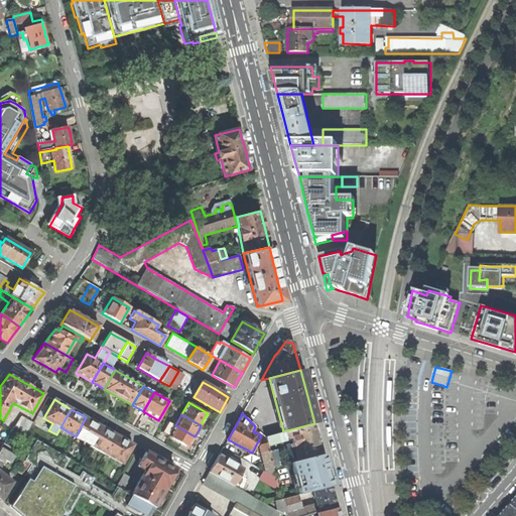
[(33,423),(21,416),(14,427),(26,434),(33,423)]
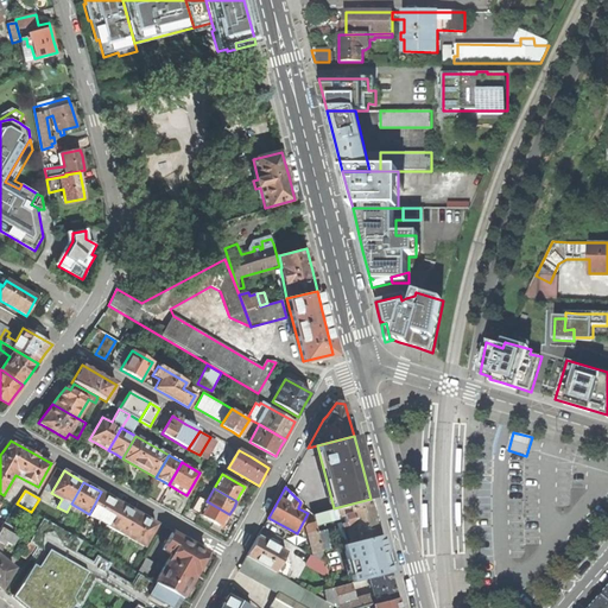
[(109,496),(101,492),(89,514),(107,525),(120,502),(109,496)]
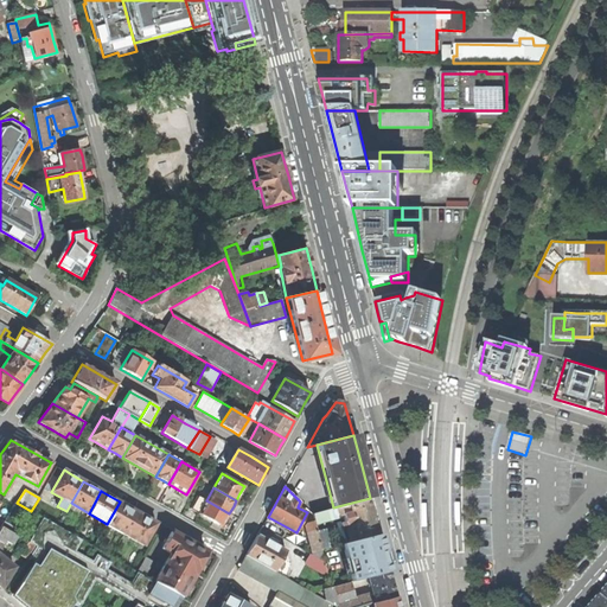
[(224,522),(229,513),(206,500),(197,496),(190,509),(222,526),(224,522)]
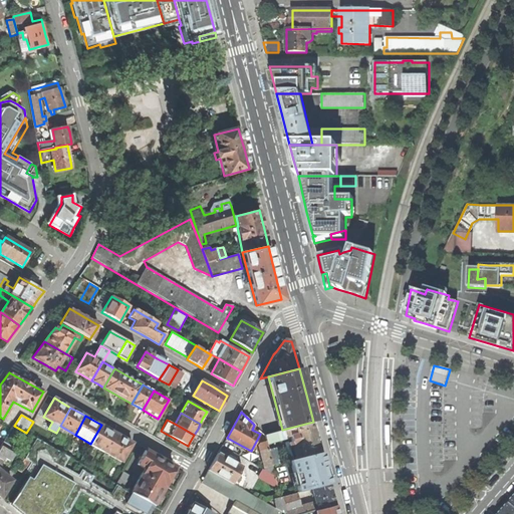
[(40,426),(33,422),(26,433),(33,437),(40,426)]
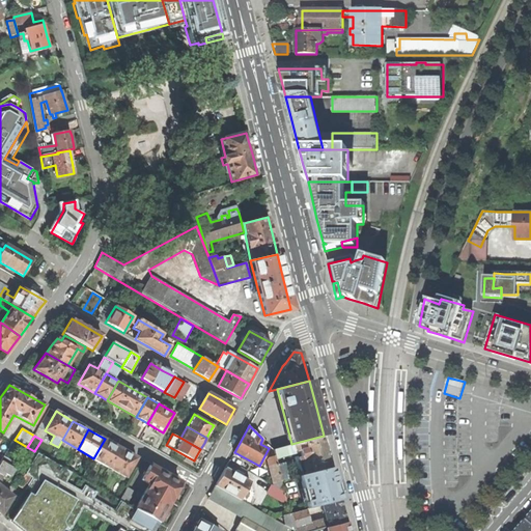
[(306,474),(332,468),(328,451),(324,436),(291,444),(273,449),(275,454),(275,456),(283,454),(297,451),(300,464),(304,463),(306,474)]
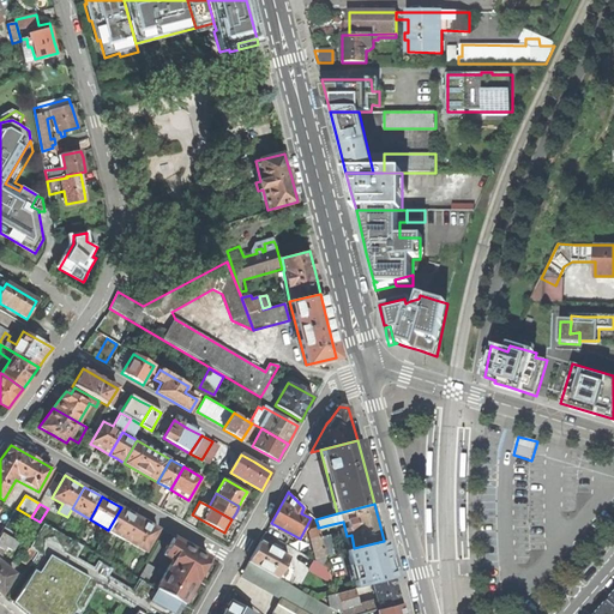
[(128,512),(121,507),(108,530),(126,541),(139,518),(128,512)]
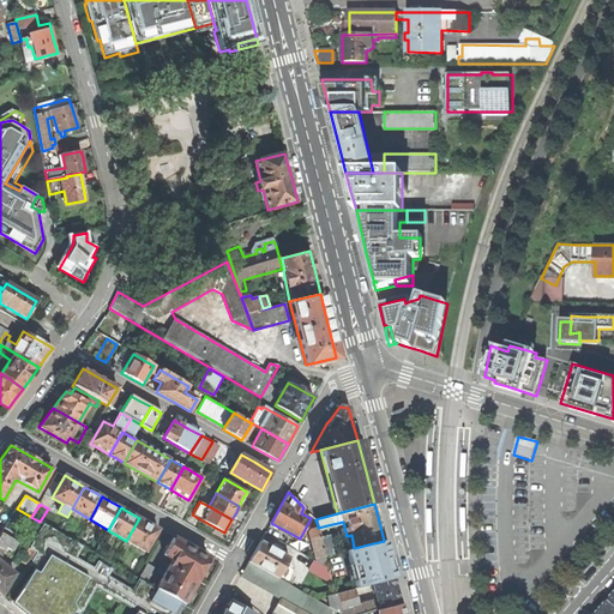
[(149,523),(139,518),(126,541),(145,552),(158,529),(149,523)]
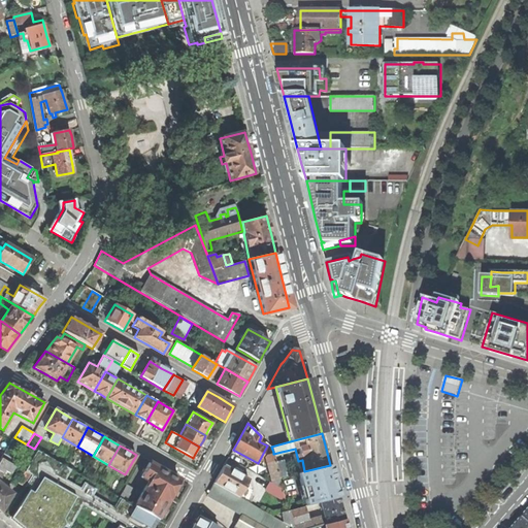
[(273,452),(267,454),(266,456),(272,480),(270,482),(283,488),(279,477),(275,461),(273,454),(273,452)]
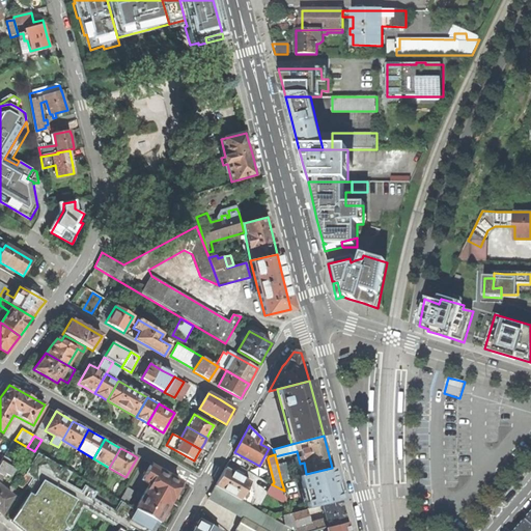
[(285,462),(283,454),(275,456),(277,464),(285,462)]
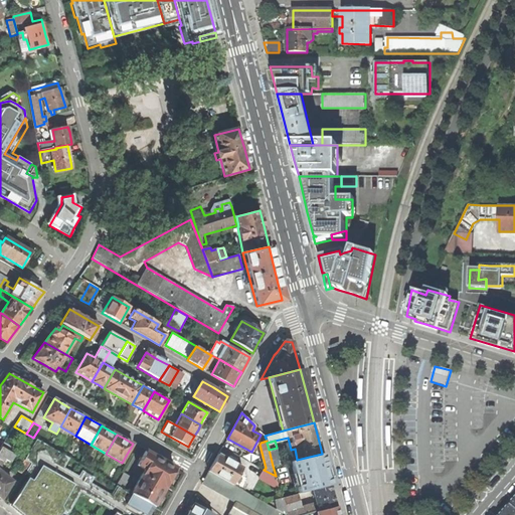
[(0,497),(2,499),(12,482),(0,471),(0,465),(2,462),(3,462),(4,460),(10,463),(14,456),(0,448),(0,497)]
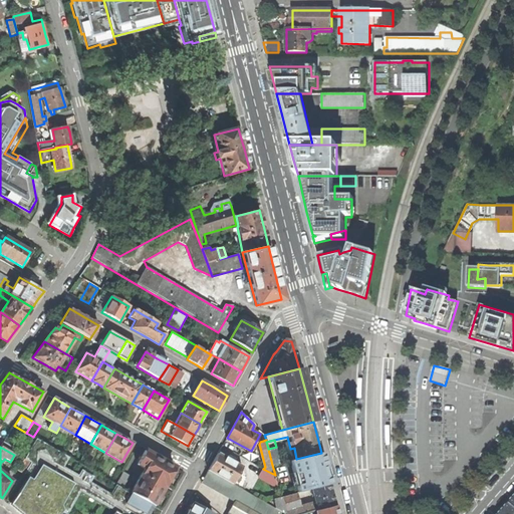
[(272,465),(280,464),(276,447),(268,449),(272,465)]
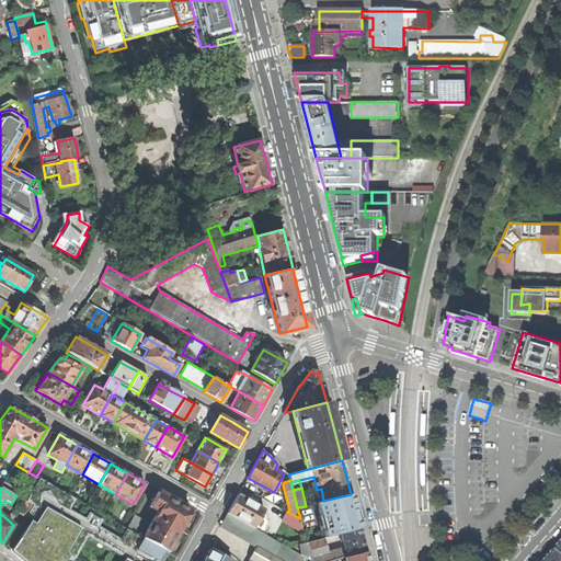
[(158,511),(142,538),(144,538),(151,542),(168,552),(179,533),(191,510),(158,491),(149,506),(158,511)]
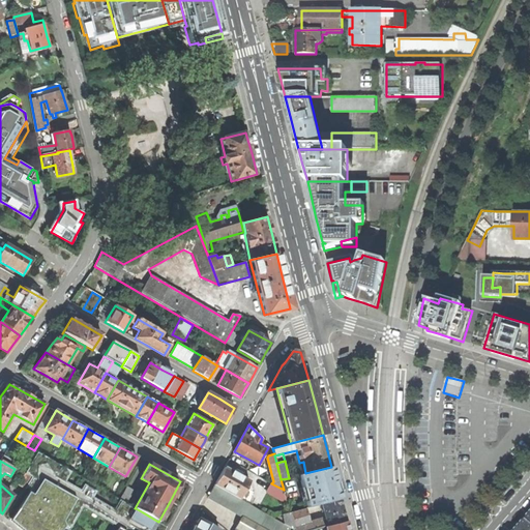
[(221,475),(215,484),(245,501),(248,496),(243,493),(249,481),(240,476),(241,473),(235,469),(233,472),(225,467),(221,475)]
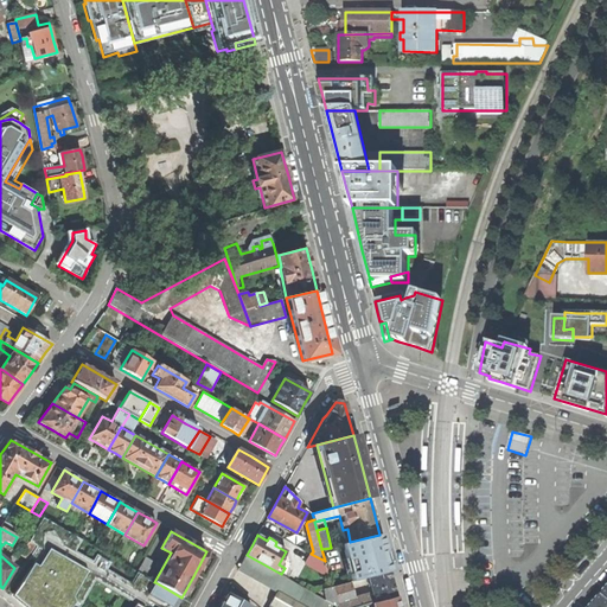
[(389,572),(379,535),(350,542),(345,543),(349,555),(351,554),(357,575),(353,575),(355,581),(369,577),(389,572)]
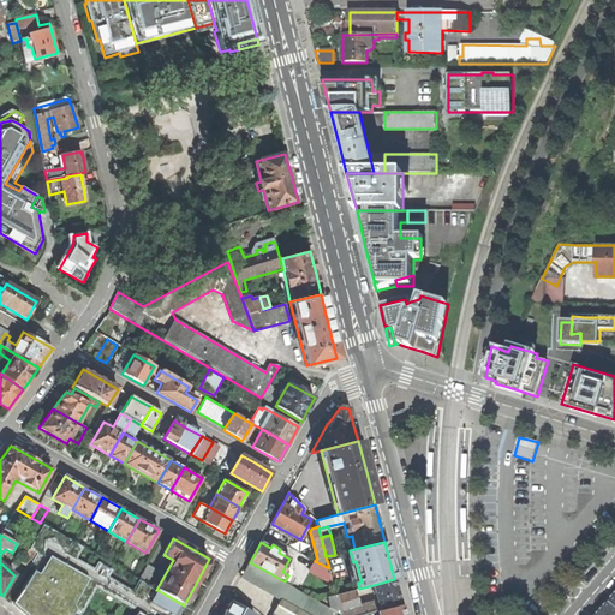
[(28,566),(35,554),(28,550),(19,563),(27,567),(28,566)]
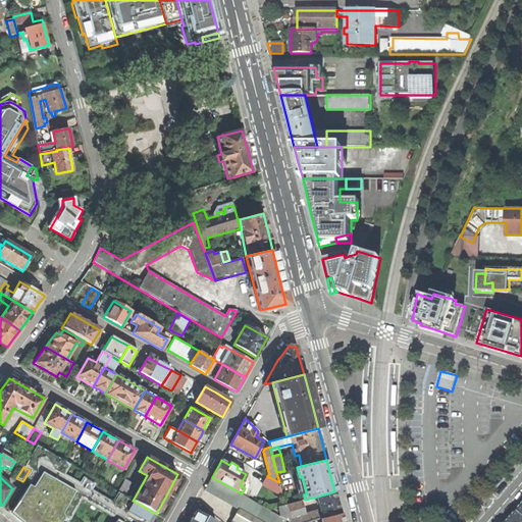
[(300,477),(297,467),(294,468),(302,501),(305,500),(304,494),(307,494),(302,476),(300,477)]
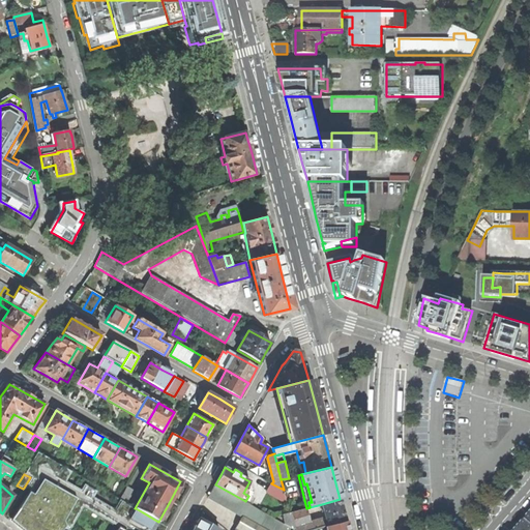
[(290,512),(284,492),(271,483),(264,496),(256,508),(272,518),(290,512)]
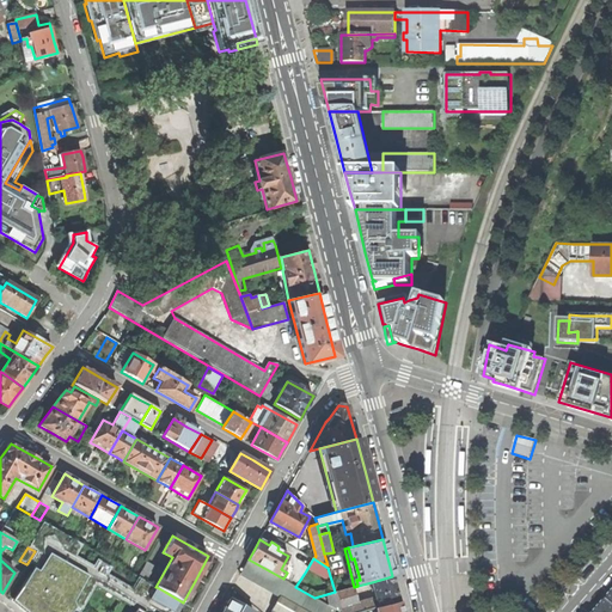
[(280,595),(270,611),(334,611),(336,610),(314,598),(295,587),(248,561),(240,573),(280,595)]
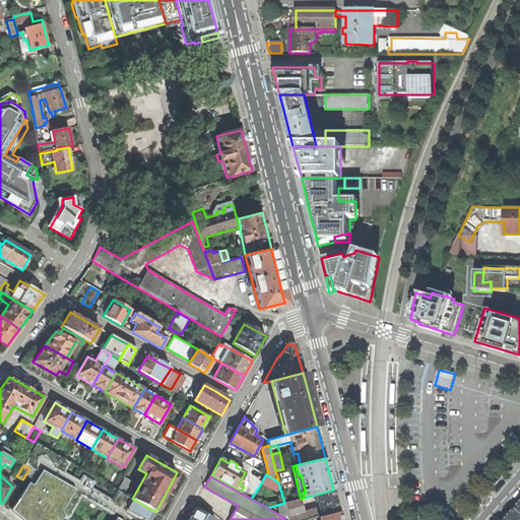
[(131,481),(124,477),(117,490),(118,491),(124,494),(131,481)]
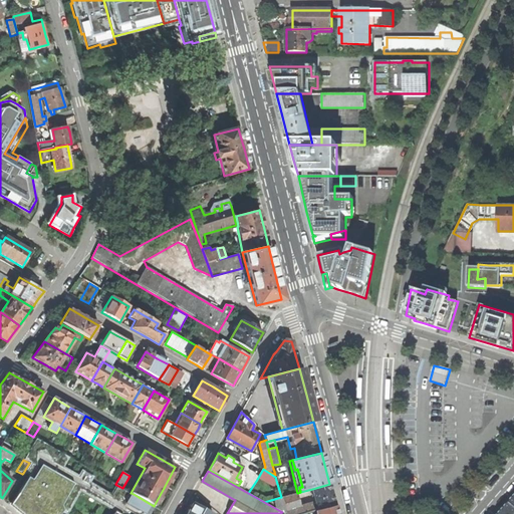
[(332,494),(329,484),(312,489),(318,510),(335,506),(332,494)]
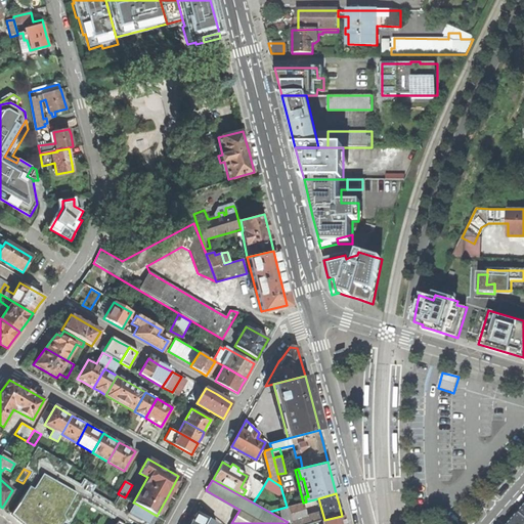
[(291,523),(310,523),(320,521),(318,514),(307,517),(303,503),(287,507),(291,523)]
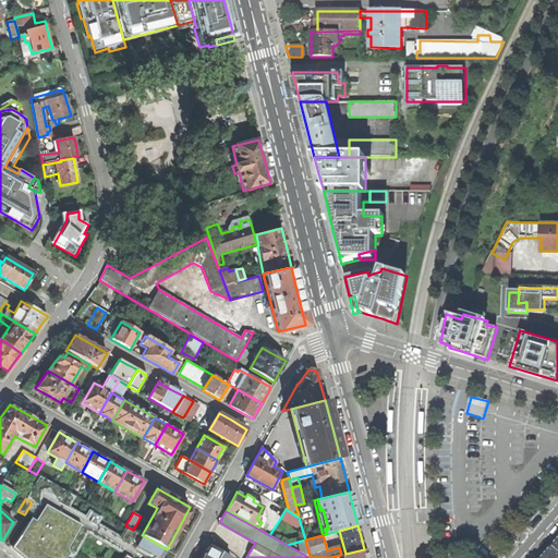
[(202,557),(231,557),(232,557),(209,545),(202,557)]
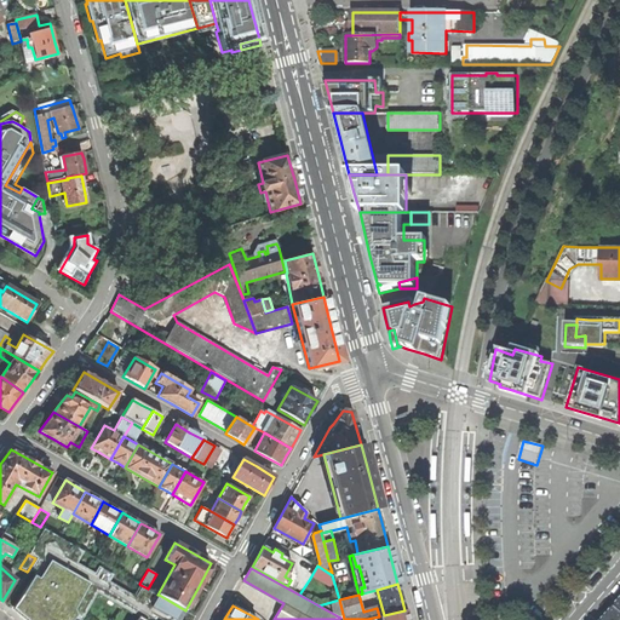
[(619,619),(619,612),(615,608),(607,618),(604,619),(619,619)]
